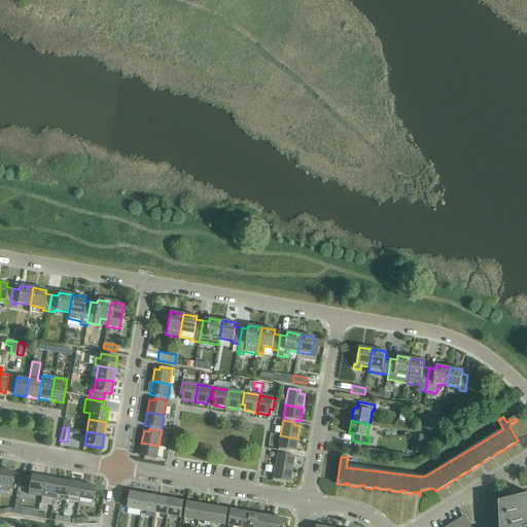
[(430,436),(416,434),(413,453),(422,455),(424,442),(429,443),(430,436)]
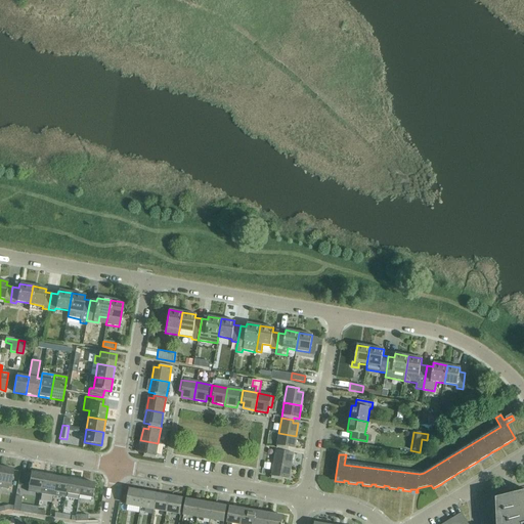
[(278,433),(276,448),(288,450),(289,448),(294,448),(296,436),(278,433)]
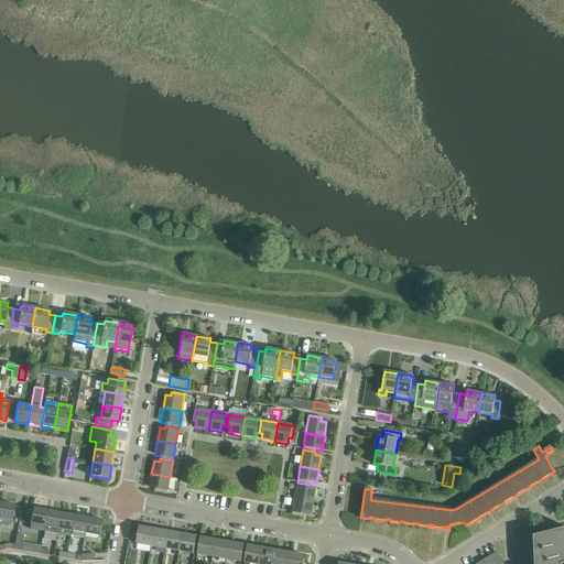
[(170,477),(151,474),(149,488),(155,489),(154,492),(167,495),(170,477)]
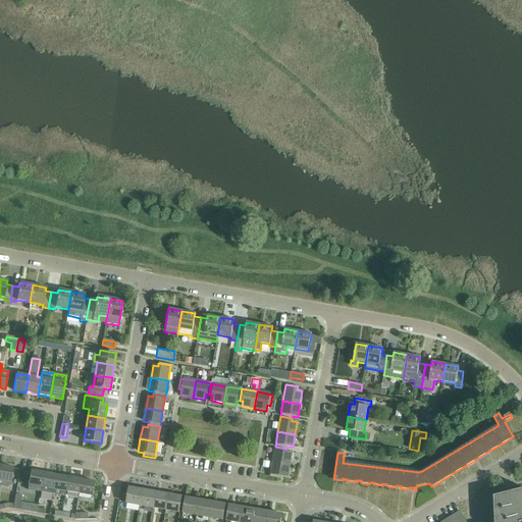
[(275,447),(272,462),(289,465),(292,452),(286,451),(286,449),(275,447)]
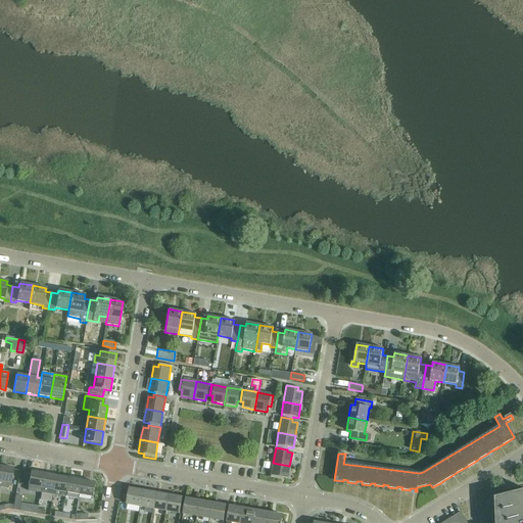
[(289,466),(273,463),(271,478),(282,480),(282,478),(287,479),(289,466)]
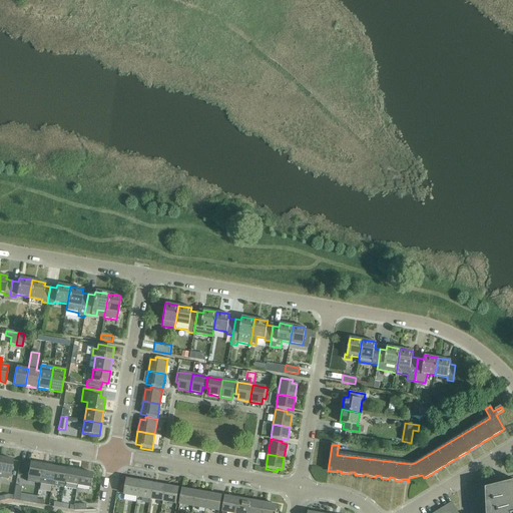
[(0,457),(0,458),(0,478),(8,479),(8,477),(11,478),(12,473),(10,473),(13,459),(0,457)]
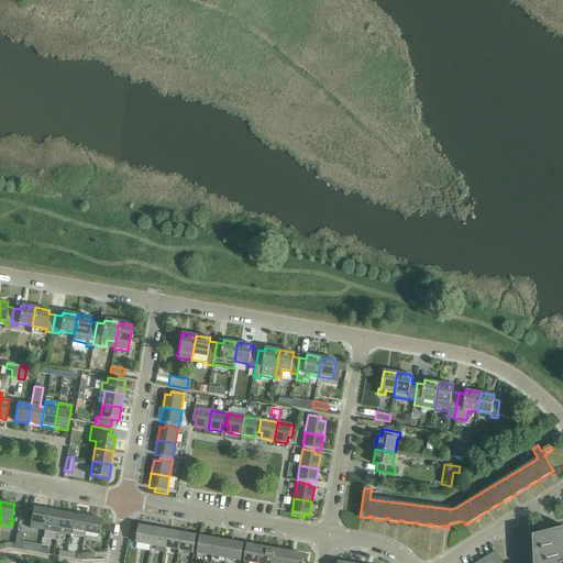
[(30,522),(44,525),(46,509),(33,507),(30,522)]
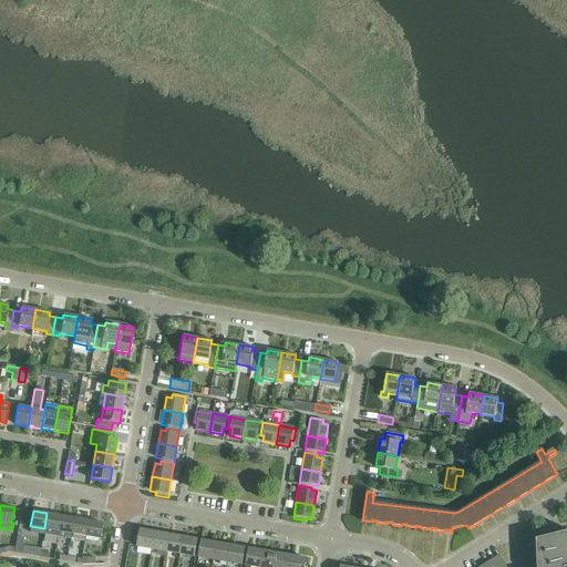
[(58,532),(61,516),(47,513),(44,528),(43,533),(58,535),(58,532)]
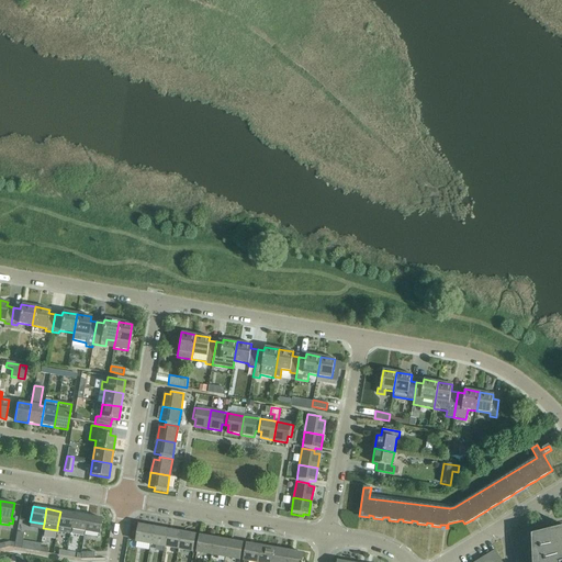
[(70,529),(74,514),(60,512),(57,527),(57,530),(70,532),(70,529)]
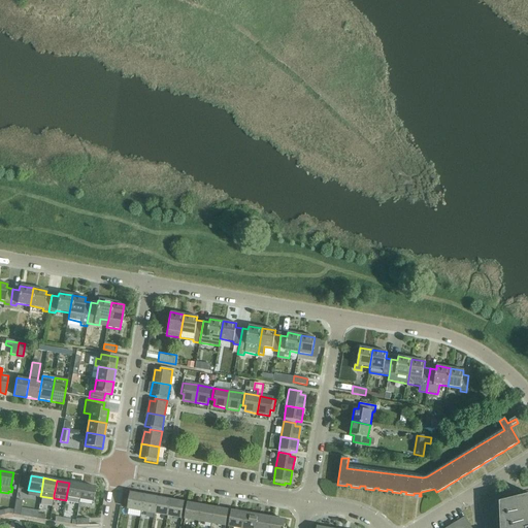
[(66,497),(79,499),(83,485),(69,483),(66,497)]
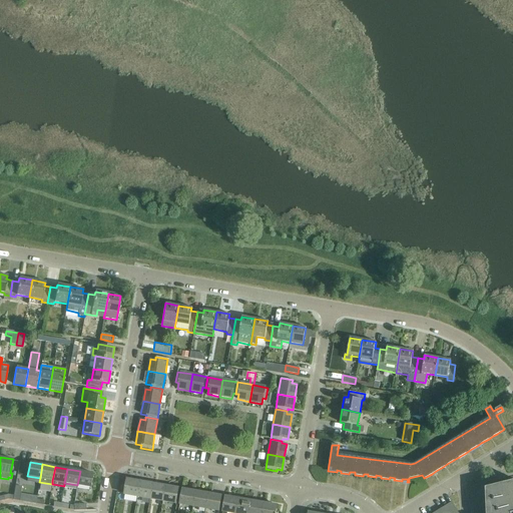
[(80,471),(77,485),(89,487),(92,473),(80,471)]
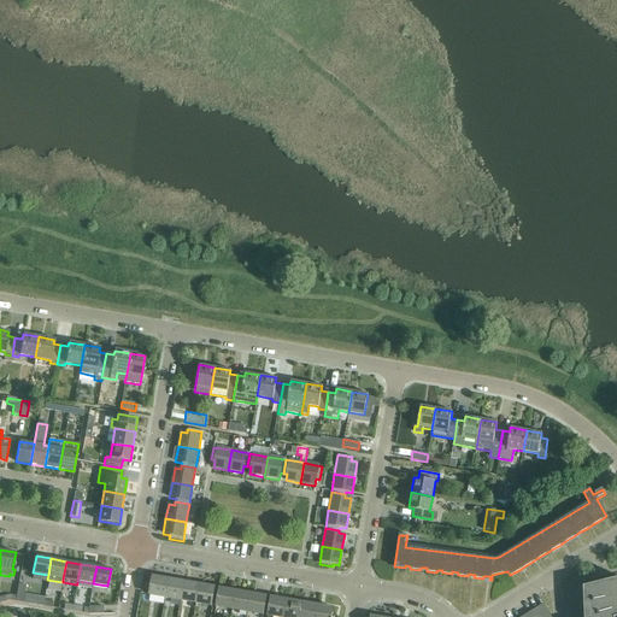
[(150,594),(165,597),(168,580),(152,576),(150,594)]
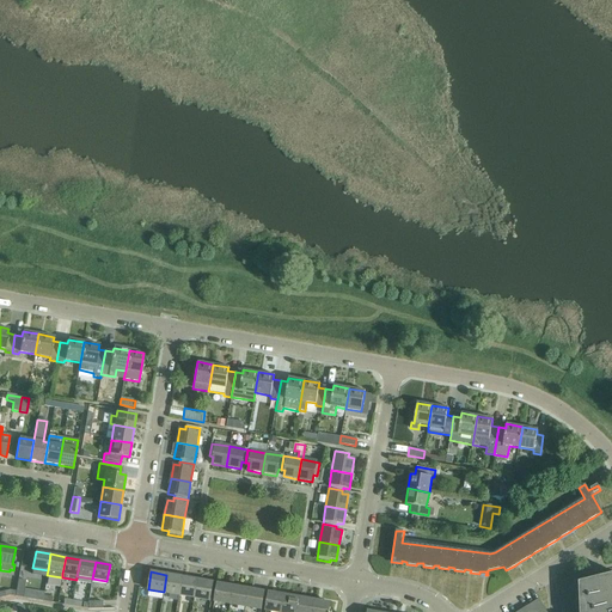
[(610,611),(611,611),(611,573),(579,582),(580,611),(610,611)]
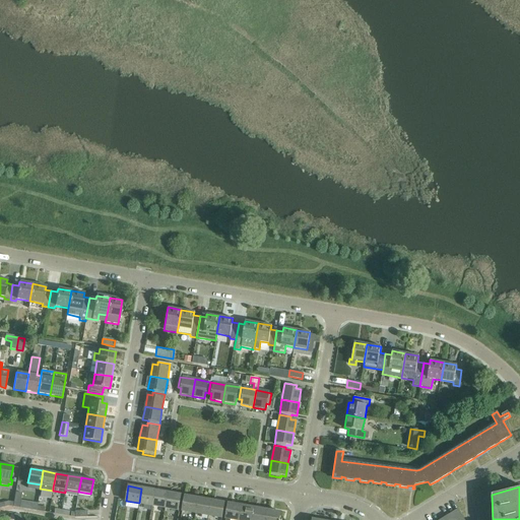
[(139,503),(152,505),(154,491),(141,489),(139,503)]
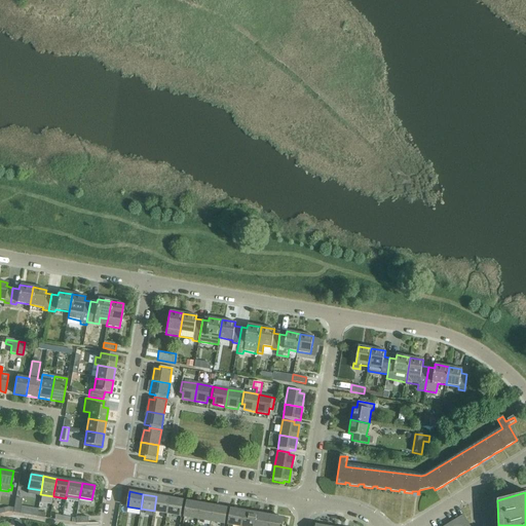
[(154,511),(166,514),(170,498),(156,496),(154,511)]
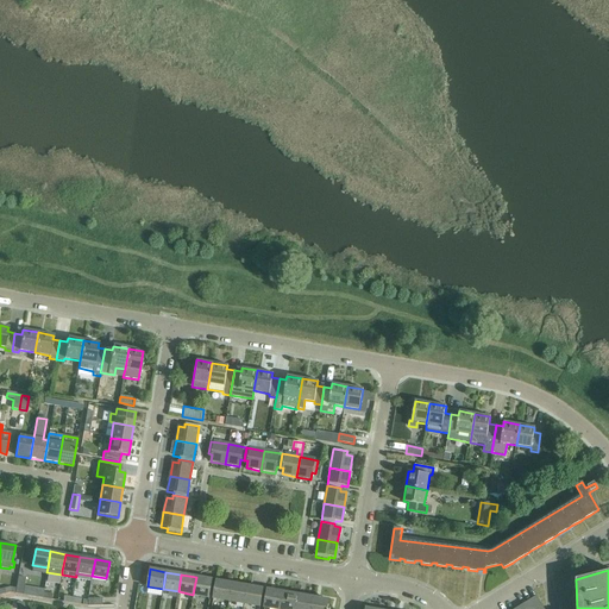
[(14,594),(23,595),(25,578),(18,577),(14,594)]
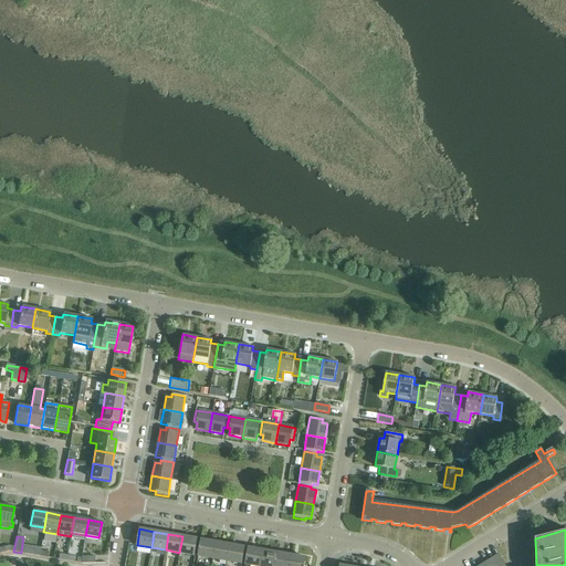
[(182,536),(179,553),(194,555),(197,538),(182,536)]
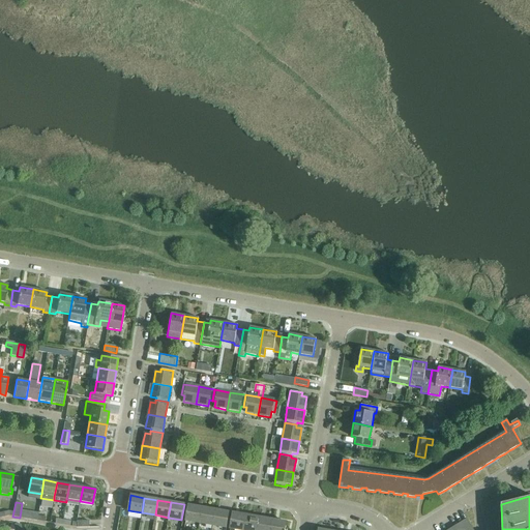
[(186,521),(199,523),(202,507),(189,505),(186,521)]
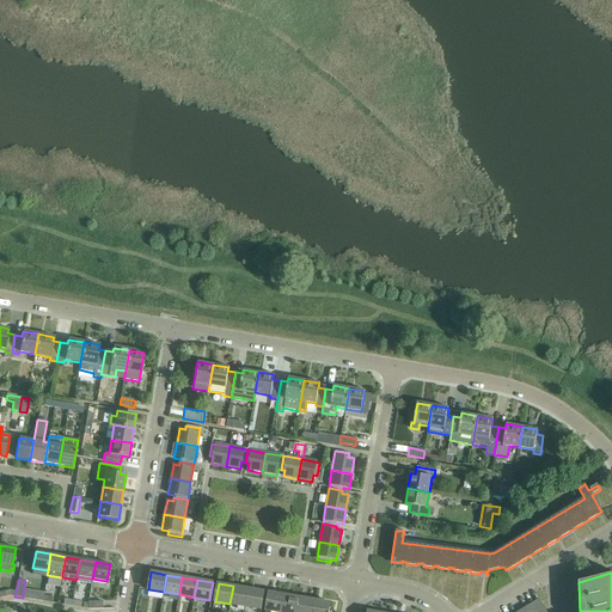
[(230,604),(245,606),(249,589),(233,586),(230,604)]
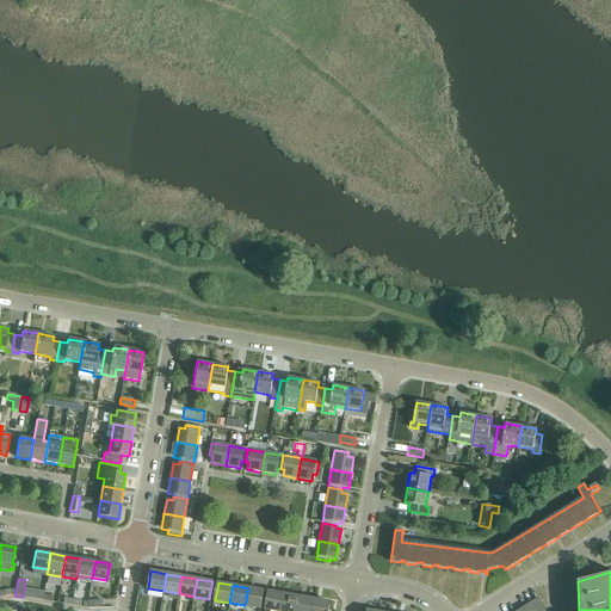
[(248,588),(245,605),(260,609),(264,591),(248,588)]
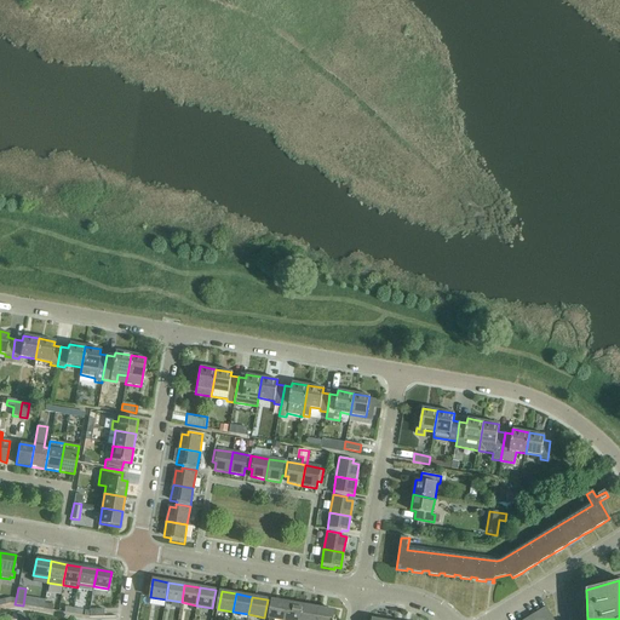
[(269,618),(280,619),(285,619),(288,603),(273,601),(269,618)]
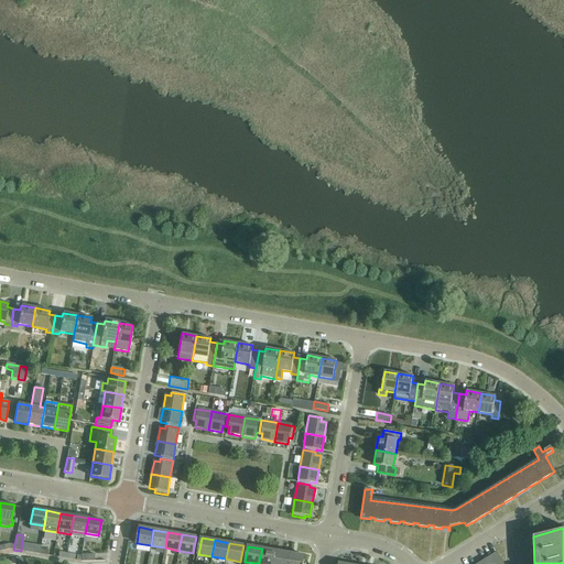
[(259,563),(273,563),(275,551),(262,549),(259,563)]
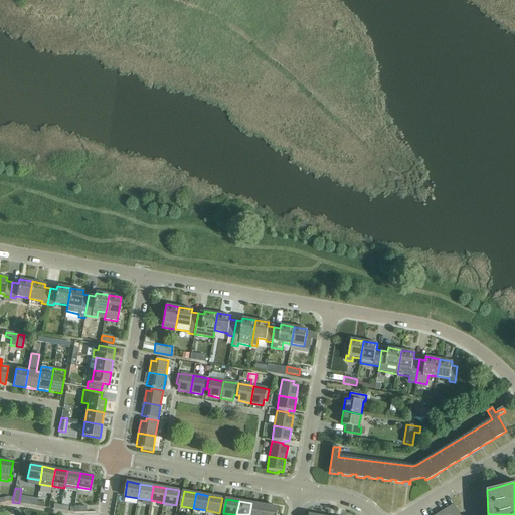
[(249,514),(263,514),(265,506),(251,503),(249,514)]
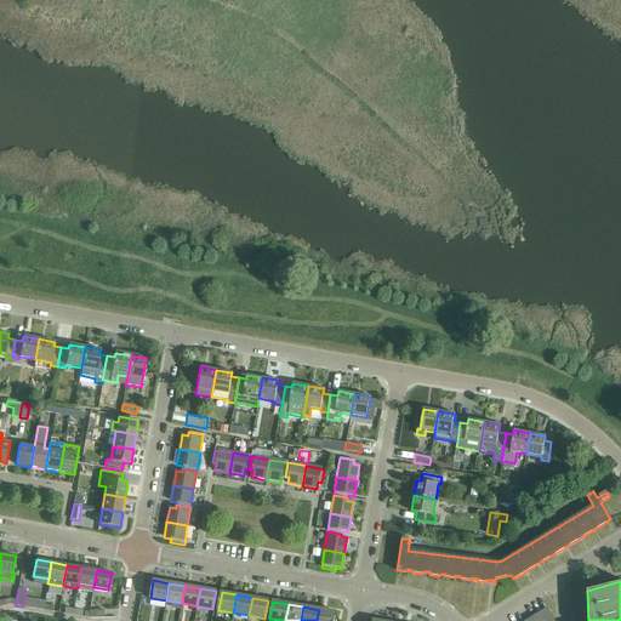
[(554,620),(547,608),(525,620),(554,620)]
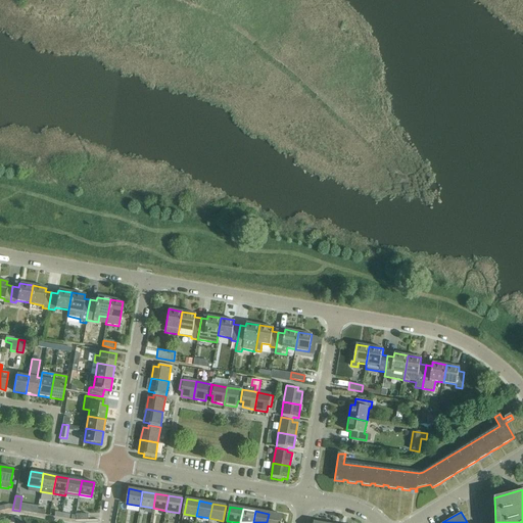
[(269,514),(267,522),(280,522),(282,516),(269,514)]
